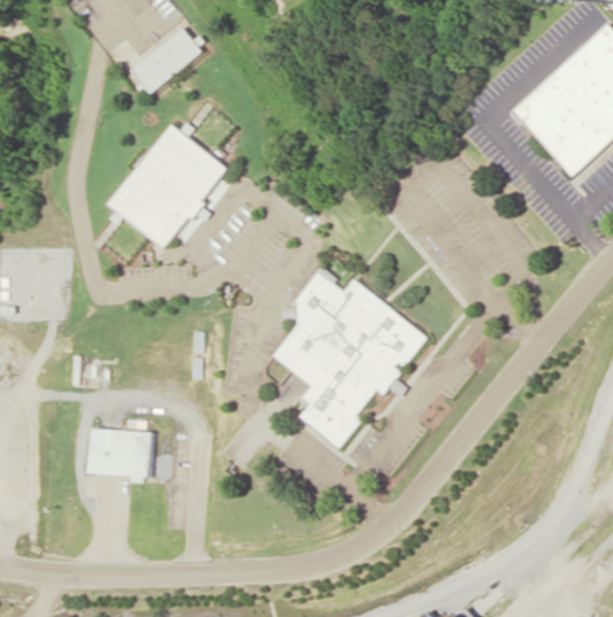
[(571,174),(612,136),(612,30),(607,24),(512,111),(543,144),(571,174)]
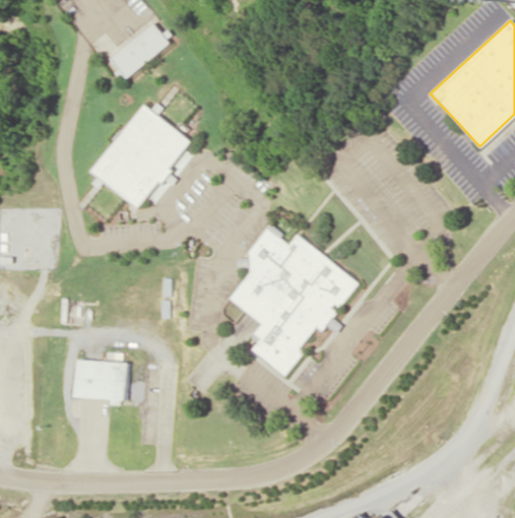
[(110,58),(126,79),(170,44),(153,23),(110,58)]
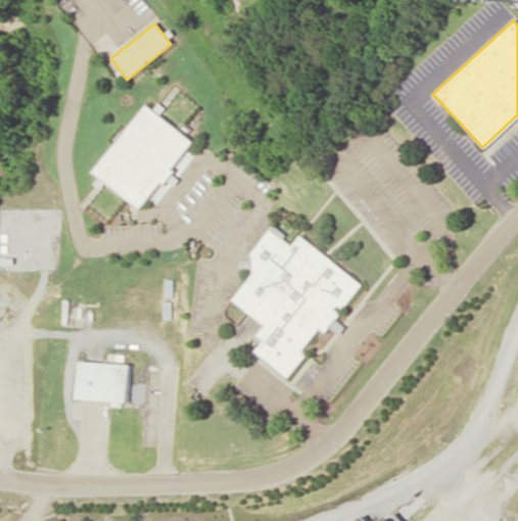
[(91,174),(137,209),(144,200),(150,204),(174,174),(170,170),(191,141),(143,105),(91,174)]
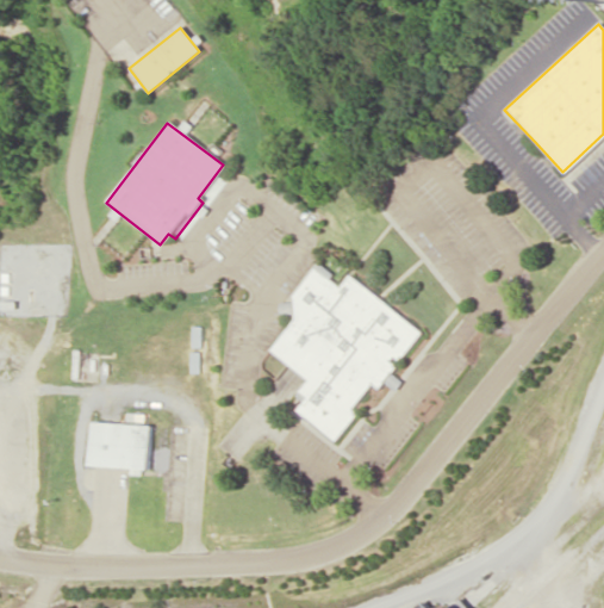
[(332,442),(294,411),(304,398),(296,392),(305,380),(268,351),(292,320),(291,296),(312,268),(338,287),(348,275),(419,334),(377,389),(369,383),(349,409),(355,414),(332,442)]
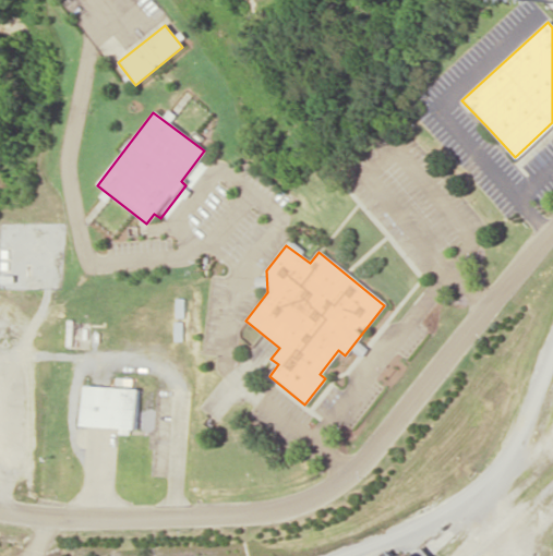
[(80,427),(116,428),(116,433),(133,433),(135,389),(82,386),(80,427)]
